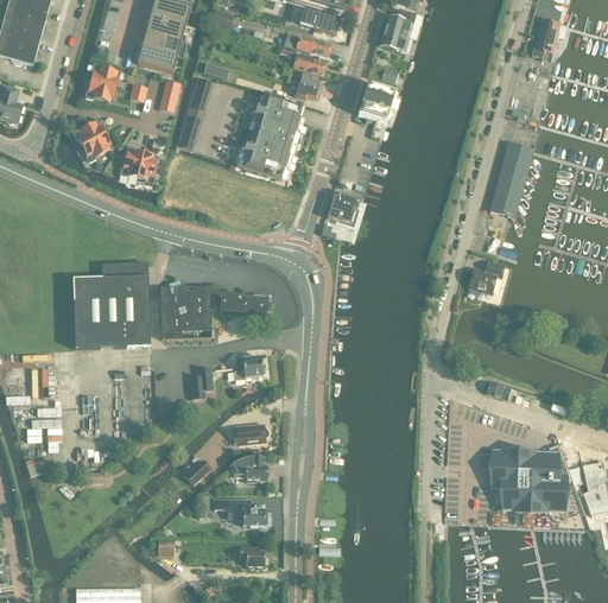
[(46,13),(50,0),(30,0),(27,8),(46,13)]
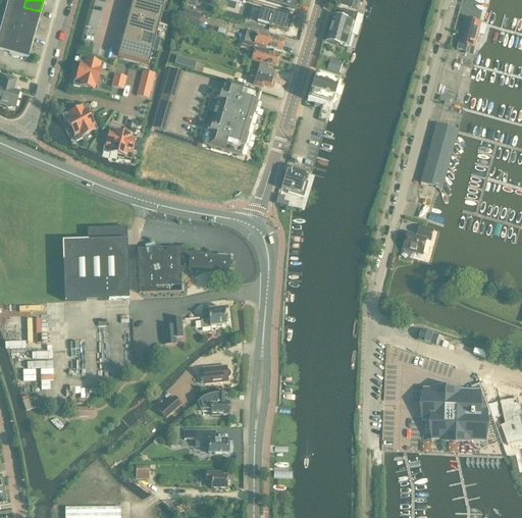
[(163,7),(137,0),(133,0),(128,12),(159,20),(163,7)]
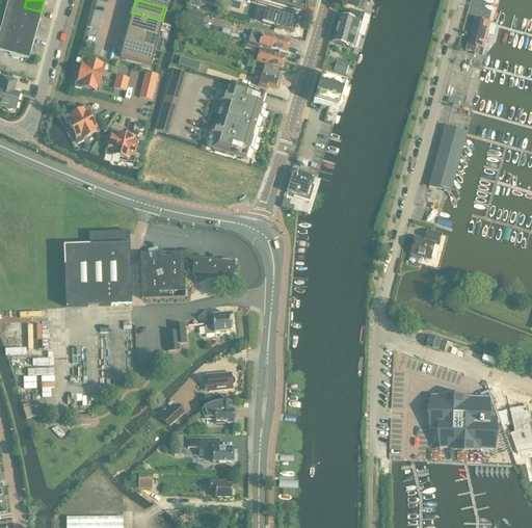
[(41,11),(24,7),(7,2),(3,15),(37,24),(41,11)]
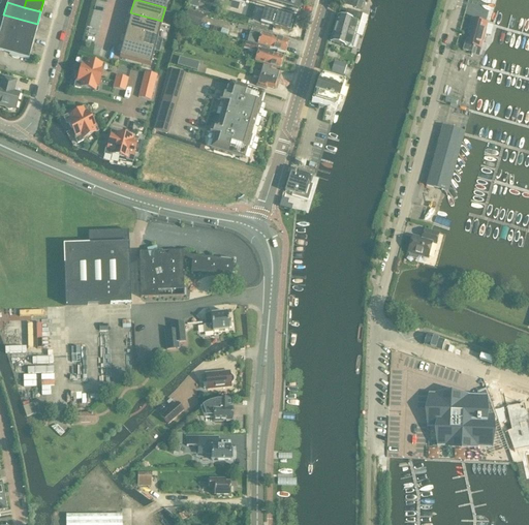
[(263,7),(260,20),(289,28),(291,28),(294,21),(291,20),(293,16),(263,7)]
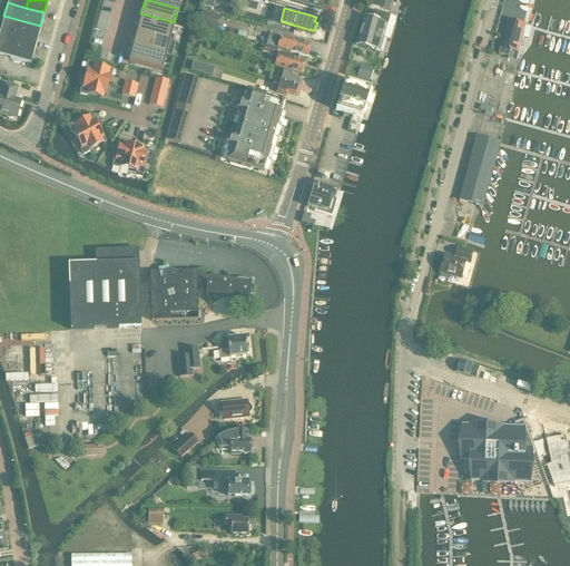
[(384,33),(390,12),(373,8),(371,16),(363,13),(360,27),(384,33)]
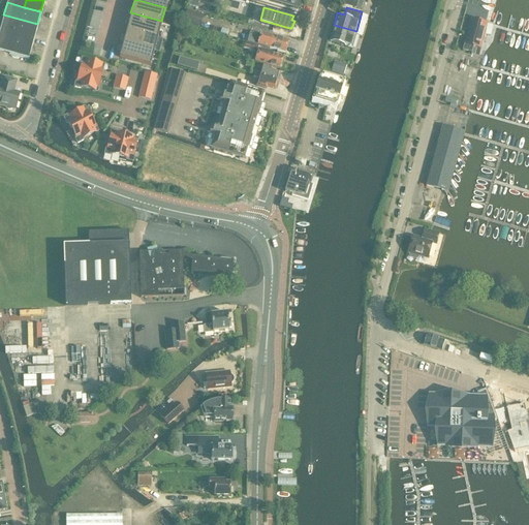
[(199,24),(203,12),(187,8),(184,19),(199,24)]
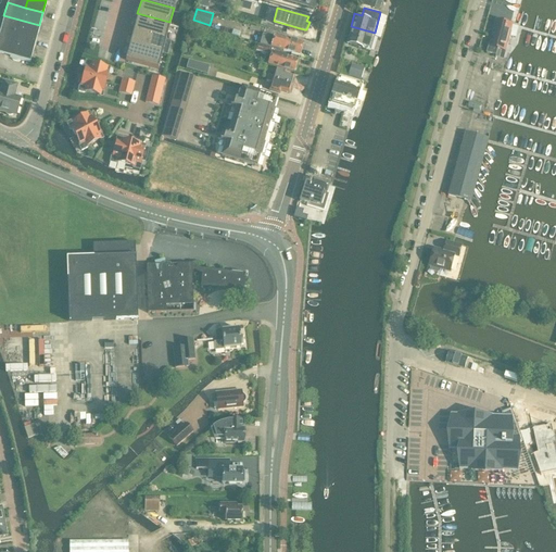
[(137,13),(134,27),(166,36),(169,22),(137,13)]
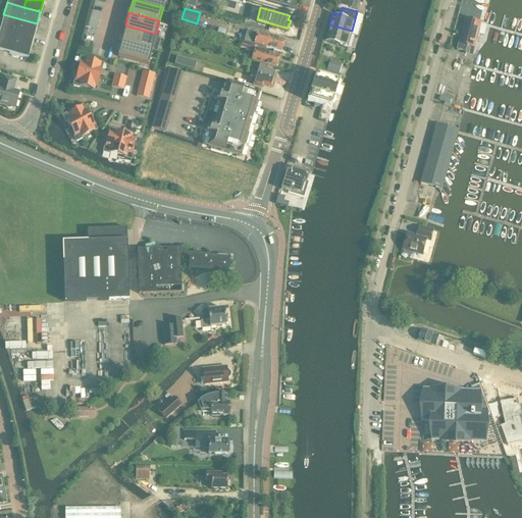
[(34,36),(37,23),(3,14),(0,27),(34,36)]
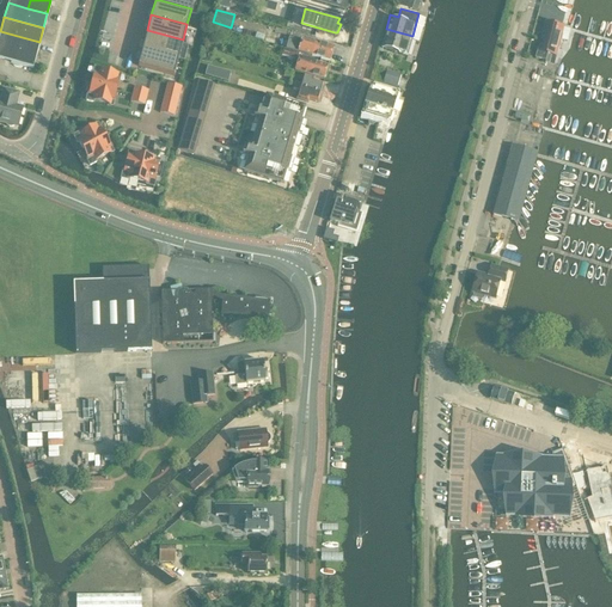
[(556,53),(564,23),(548,18),(538,53),(546,55),(548,50),(556,53)]
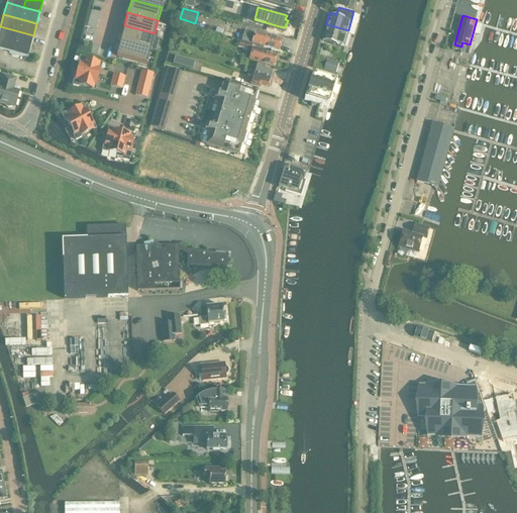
[(344,43),(348,30),(326,24),(322,37),(341,42),(344,43)]
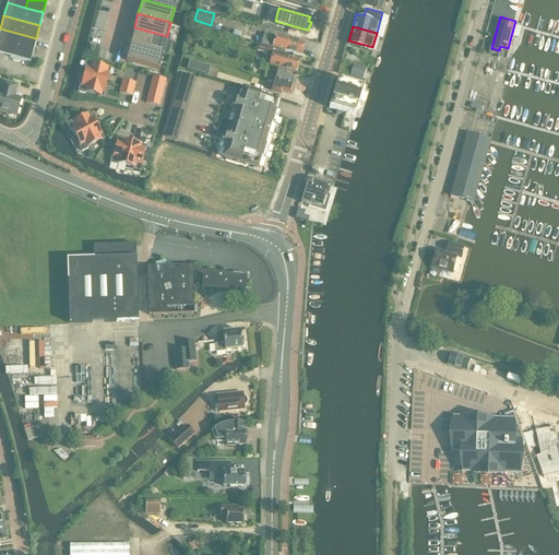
[(134,27),(130,42),(163,50),(167,36),(134,27)]
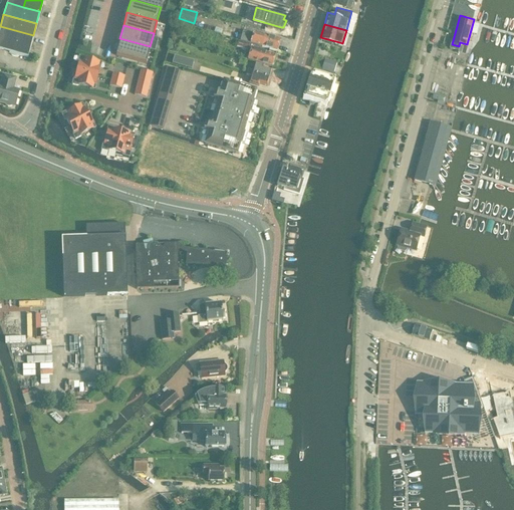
[(0,46),(28,54),(33,35),(0,26),(0,46)]
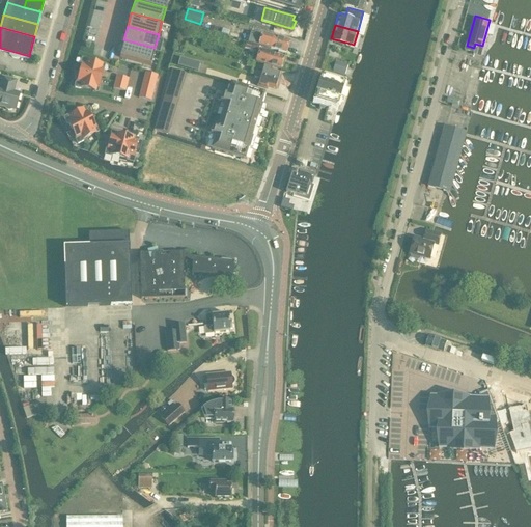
[(274,35),(251,29),(248,38),(285,50),(286,48),(287,47),(288,45),(287,43),(289,37),(274,33),(274,35)]
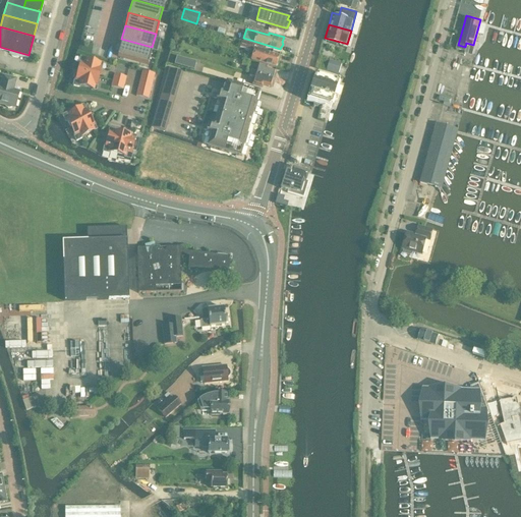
[(148,61),(152,47),(121,39),(117,53),(148,61)]
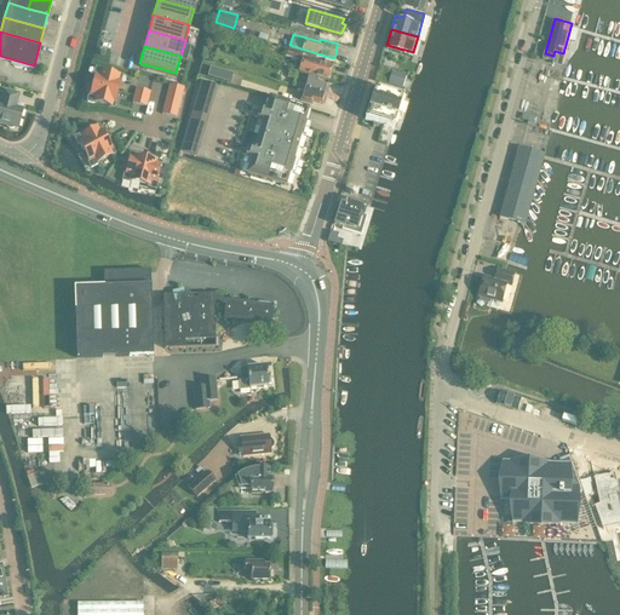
[(299,56),(300,50),(287,46),(286,52),(299,56)]
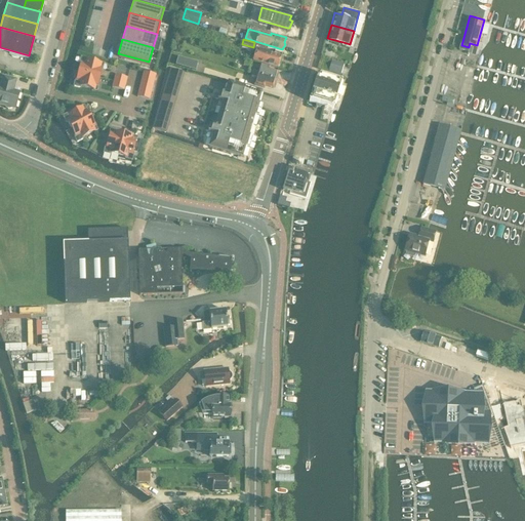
[(256,46),(253,57),(278,65),(278,63),(280,62),(280,59),(279,57),(281,53),(256,46)]
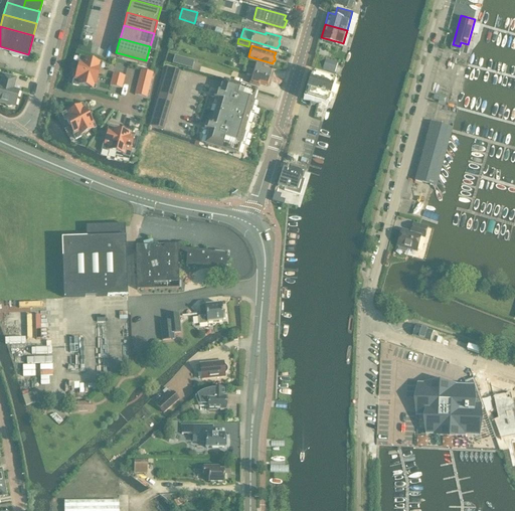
[(76,67),(97,73),(98,72),(99,72),(102,59),(99,58),(98,59),(86,56),(87,55),(78,53),(76,60),(77,60),(76,67)]
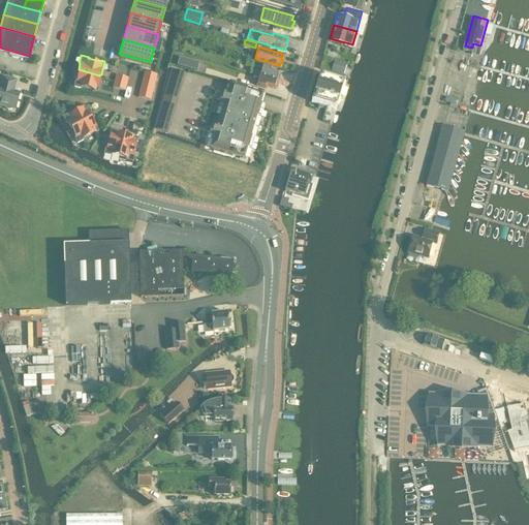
[(179,55),(178,61),(197,67),(198,61),(179,55)]
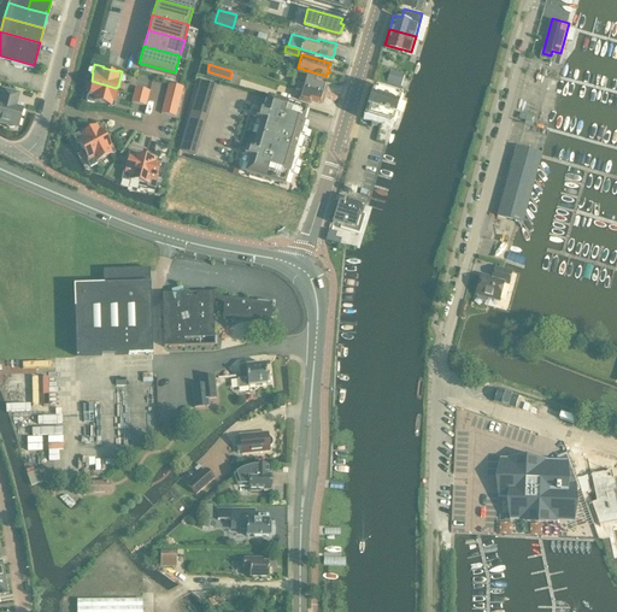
[(295,76),(298,69),(289,65),(287,74),(295,76)]
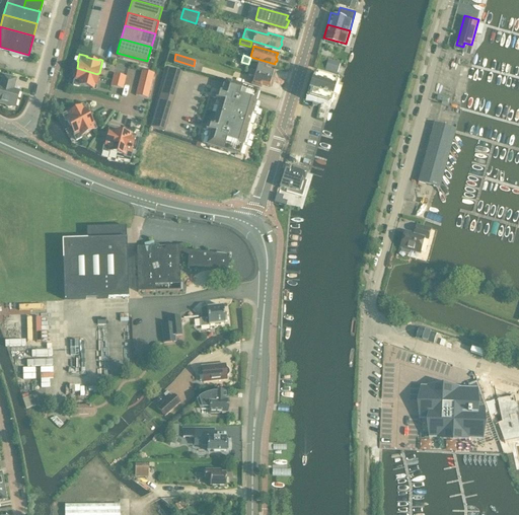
[(328,56),(324,68),(337,71),(340,59),(328,56)]
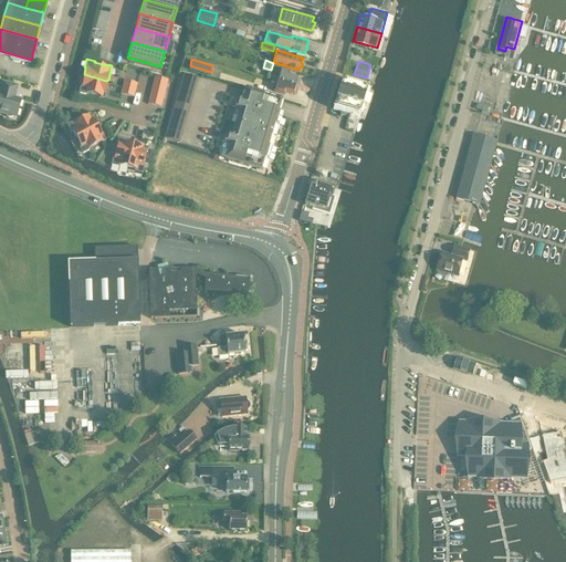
[(272,74),(272,75),(296,82),(299,74),(291,72),(291,70),(281,66),(278,75),(272,74)]
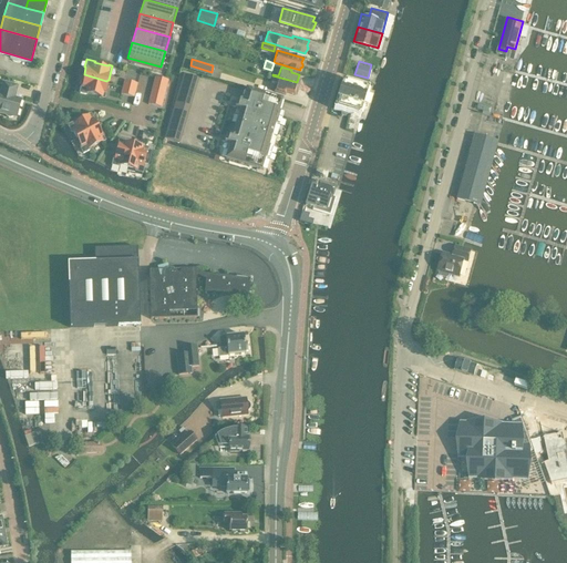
[(184,71),(165,134),(179,139),(179,137),(178,137),(196,75),(198,75),(184,71)]
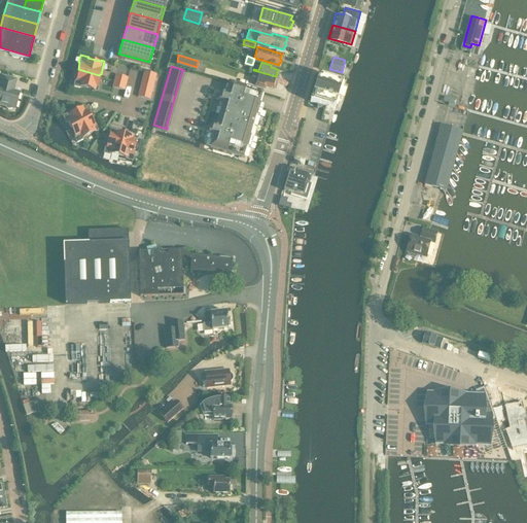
[(99,75),(78,69),(76,76),(75,76),(73,83),(80,85),(80,84),(94,88),(94,89),(97,90),(101,76),(99,76),(99,75)]
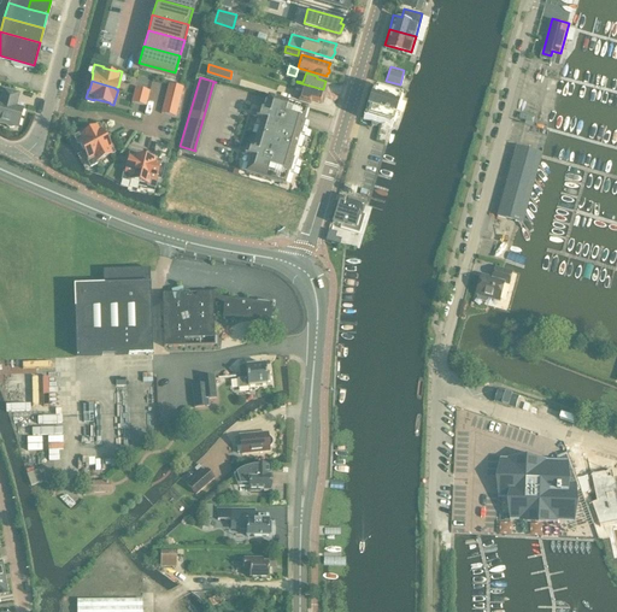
[(181,92),(182,83),(169,81),(166,88),(181,92)]
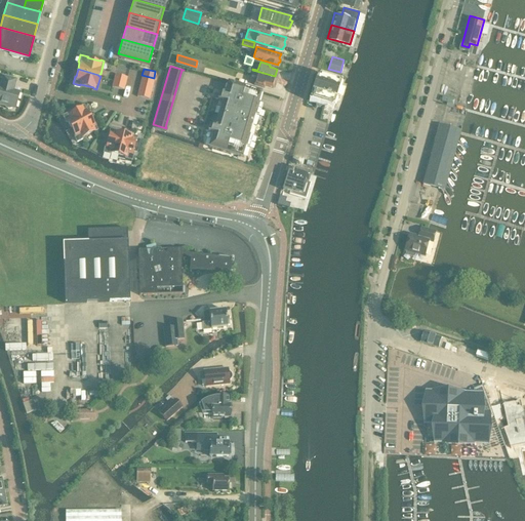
[(317,71),(313,84),(340,93),(342,88),(338,87),(341,78),(338,78),(340,72),(328,69),(326,74),(317,71)]
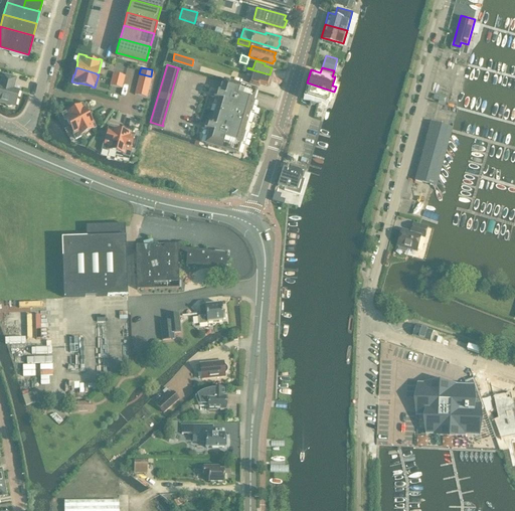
[(247,68),(246,72),(251,73),(249,80),(259,83),(260,80),(268,82),(270,74),(247,68)]
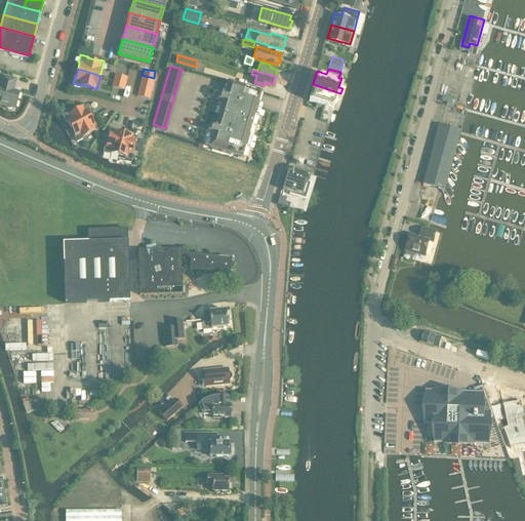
[(126,81),(127,75),(115,72),(114,78),(126,81)]
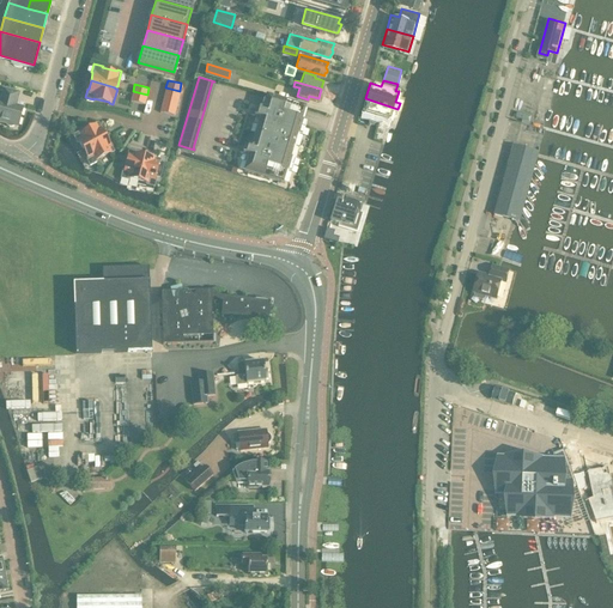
[(17,97),(19,90),(4,85),(0,98),(0,97),(0,117),(5,120),(7,122),(10,123),(12,123),(14,122),(18,123),(23,104),(14,102),(16,97),(17,97)]
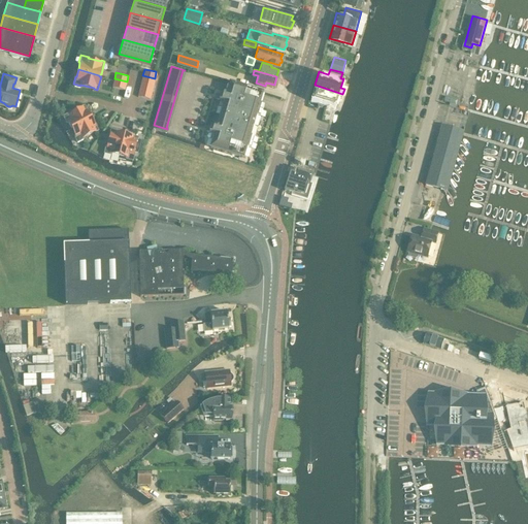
[(154,84),(155,78),(142,75),(141,80),(154,84)]
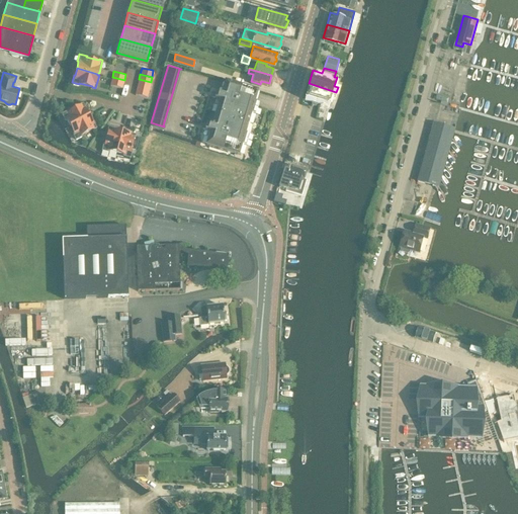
[(122,86),(124,80),(112,77),(110,83),(122,86)]
